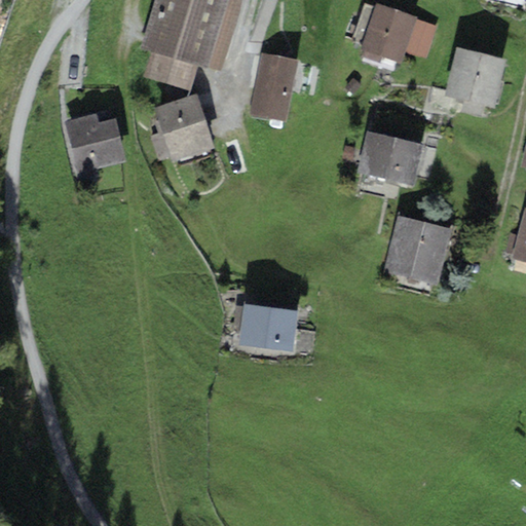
[(153,0),(139,48),(149,51),(142,75),(190,89),(197,65),(218,71),(239,0),(153,0)]
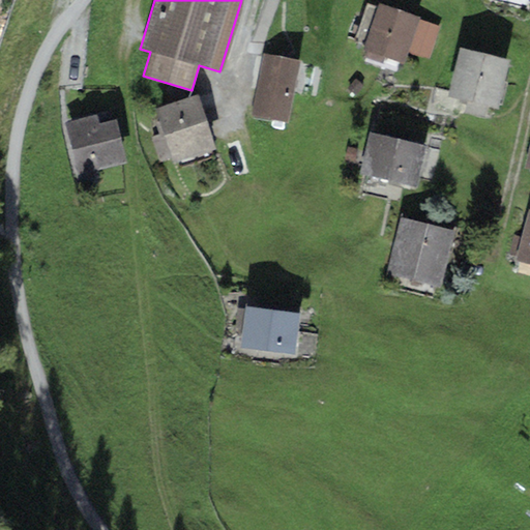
[(420,17),(379,2),(362,51),(403,65),(408,52),(428,59),(440,27),(419,20),(420,17)]
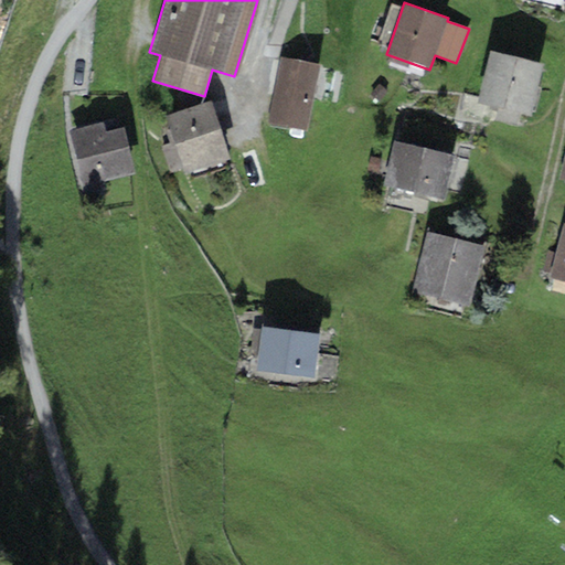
[(545,64),(489,50),(476,103),(531,117),(545,64)]
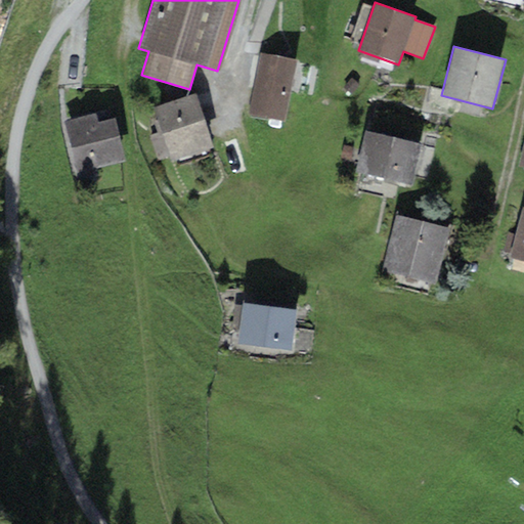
[(296,60),(260,53),(247,114),(284,122),(296,60)]
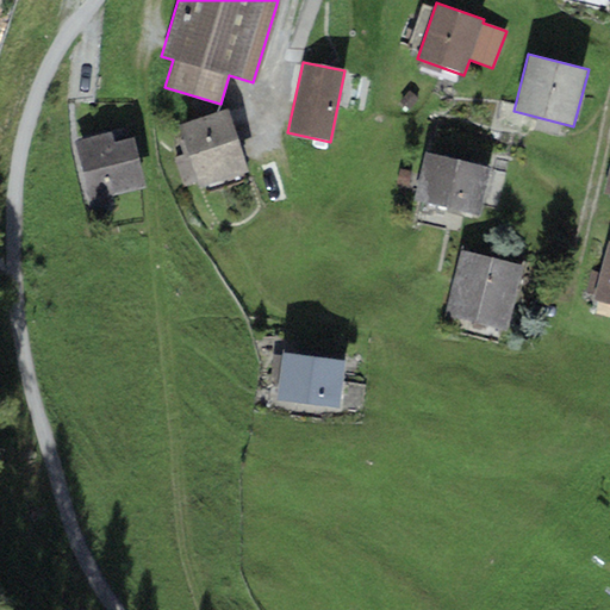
[(248,170),(228,109),(178,124),(184,139),(179,141),(184,155),(174,157),(184,187),(197,182),(198,188),(221,181),(223,190),(244,182),(241,173),(248,170)]
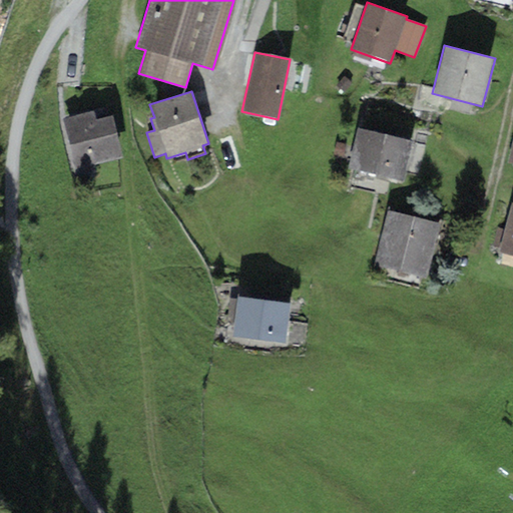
[(96,118),(94,110),(62,118),(74,168),(122,156),(112,114),(96,118)]
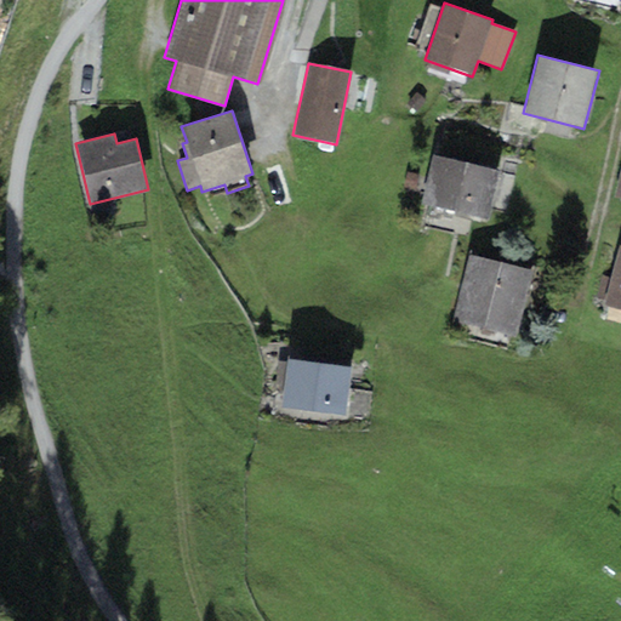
[(501,171),(434,157),(422,205),(490,221),(501,171)]
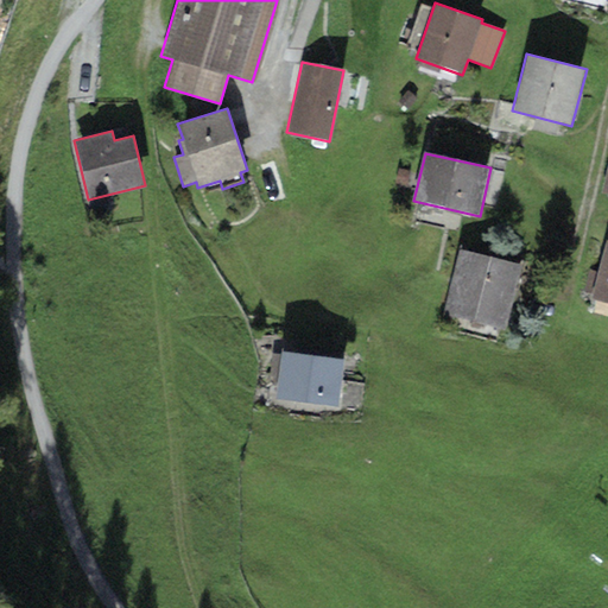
[(607,240),(593,299),(607,302),(607,240)]
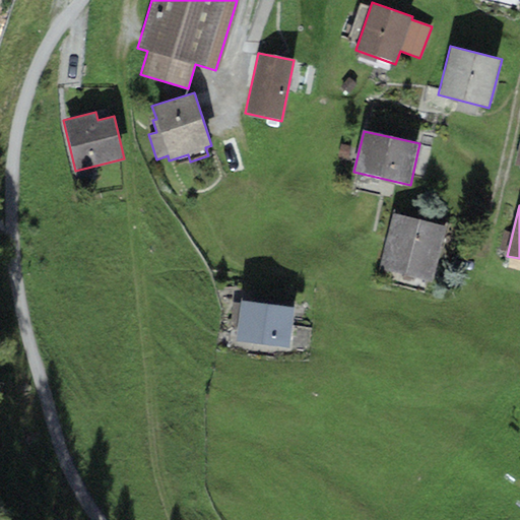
[(447,225),(393,212),(379,269),(433,282),(447,225)]
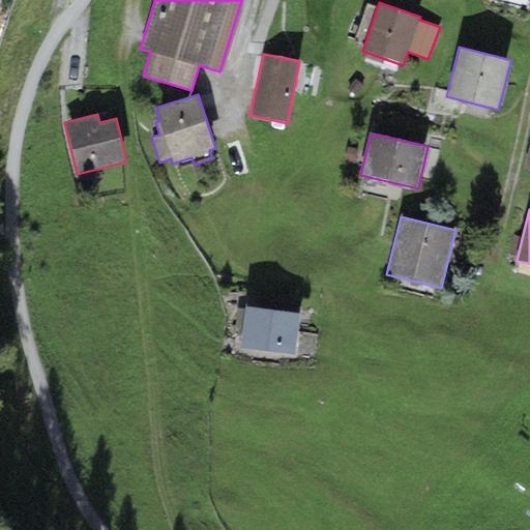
[(300,313),(245,306),(240,347),(295,354),(300,313)]
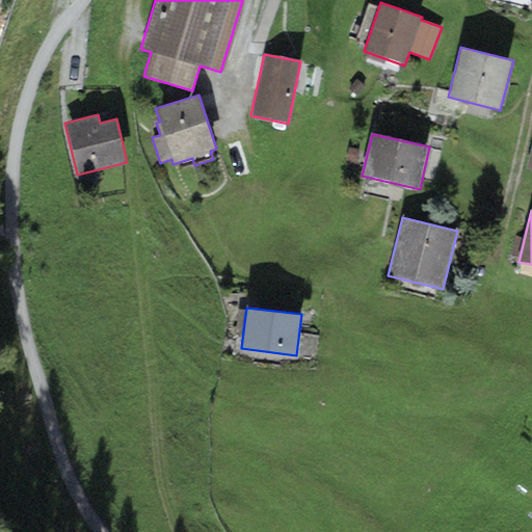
All buildings are outlined.
